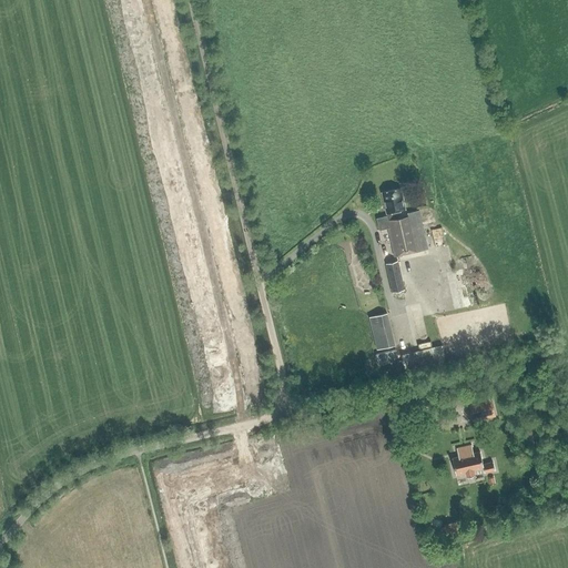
[(382,193),(387,216),(377,217),(379,230),(387,229),(391,245),(393,257),(427,249),(419,215),(419,211),(407,213),(407,216),(399,219),(398,212),(405,210),(399,189),(382,193)]
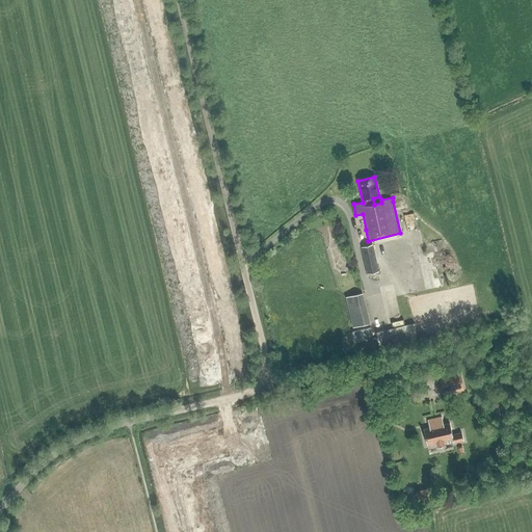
[(361,247),(367,274),(378,271),(373,244),(361,247)]
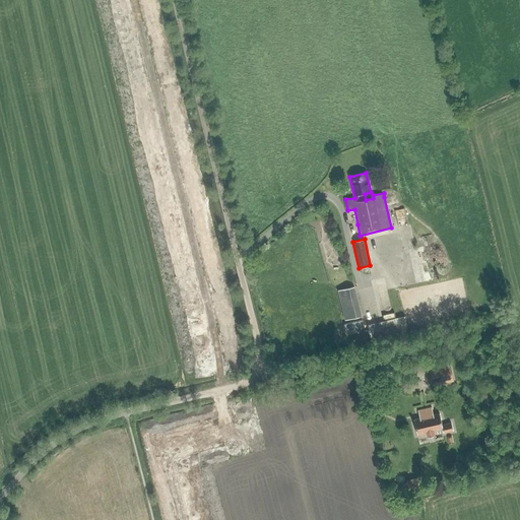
[(337,290),(344,320),(362,316),(353,286),(337,290)]
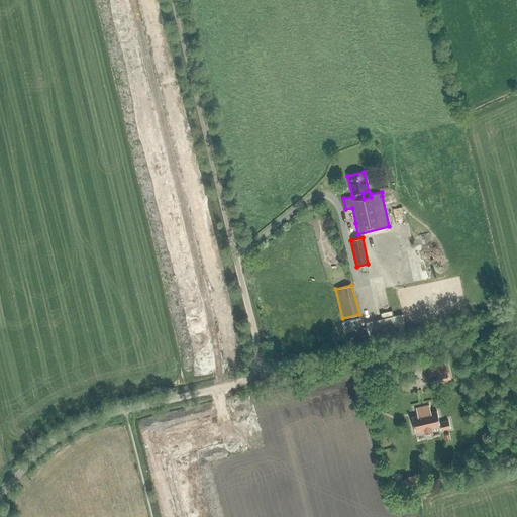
[(395,333),(393,322),(366,328),(369,339),(395,333)]
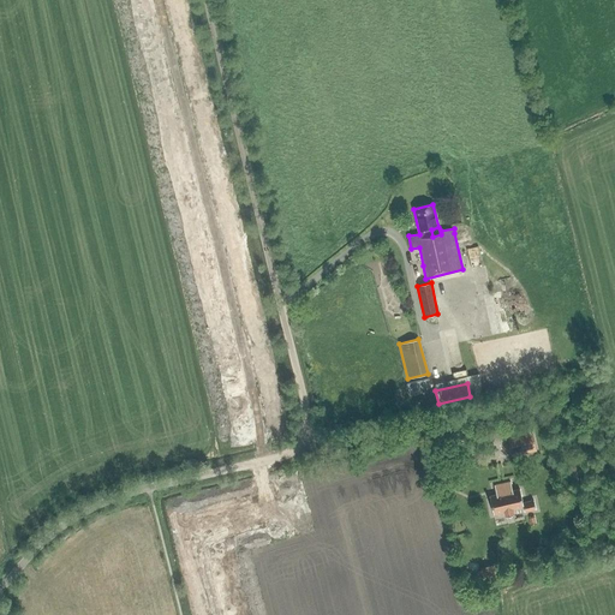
[(514,457),(539,449),(535,431),(509,437),(514,457)]
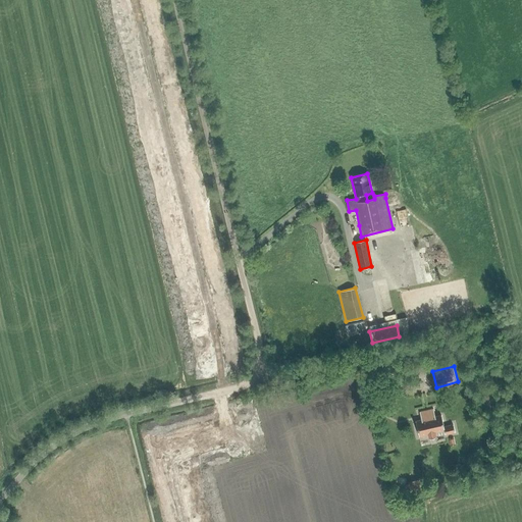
[(421,420),(415,421),(419,436),(428,434),(428,433),(434,431),(434,433),(445,431),(445,434),(455,432),(453,425),(444,427),(440,415),(434,417),(433,409),(419,412),(421,420)]
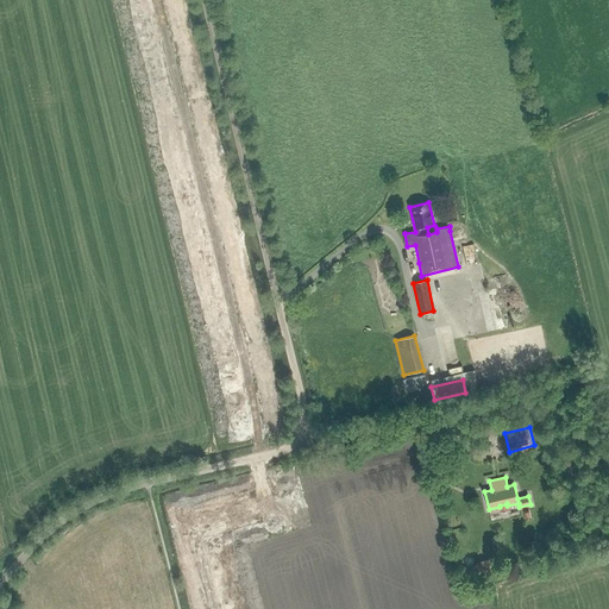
[(493,560),(477,559),(477,573),(493,573),(493,560)]
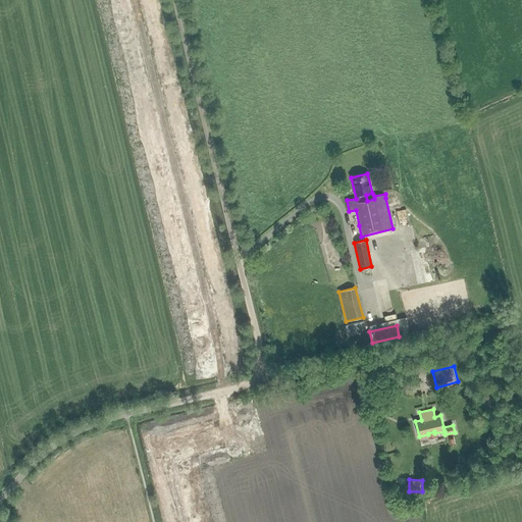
All buildings are outlined.
